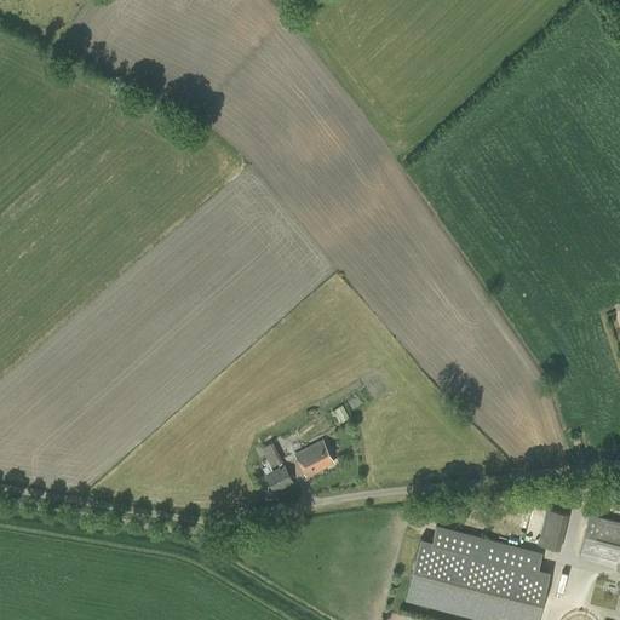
[(344,402),(351,412),(362,403),(355,394),(344,402)]
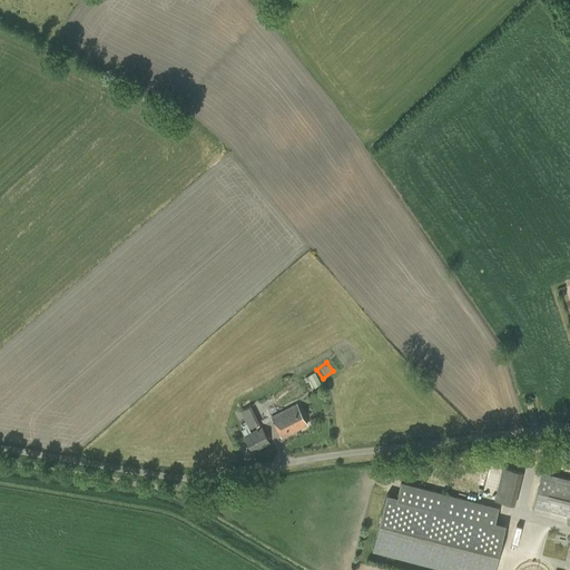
[(311,374),(317,386),(322,384),(315,372),(311,374)]
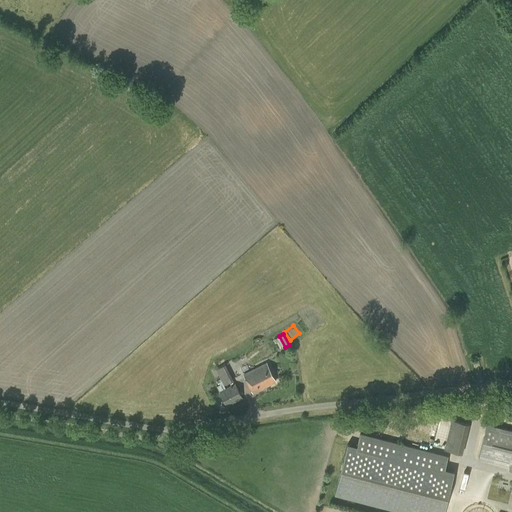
[(253,393),(276,382),(266,363),(244,375),(253,393)]
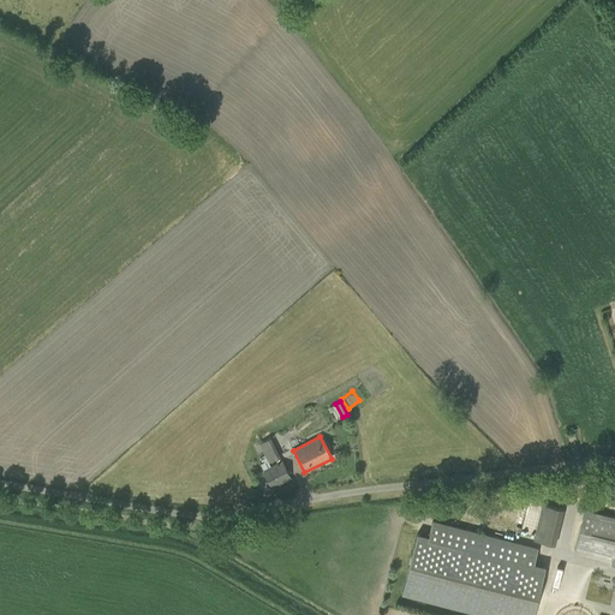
[(258,442),(267,463),(278,458),(269,437),(258,442)]
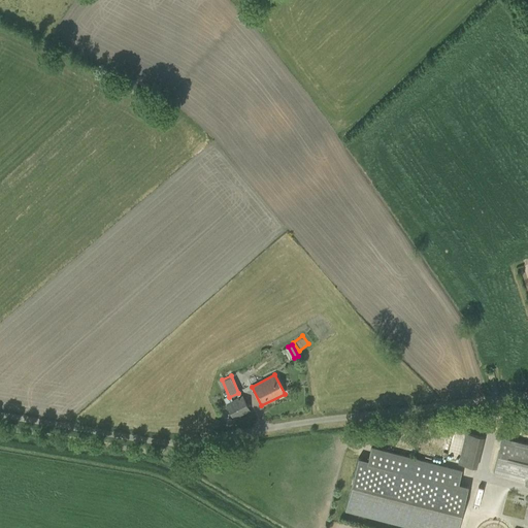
[(225,403),(233,420),(250,411),(242,395),(225,403)]
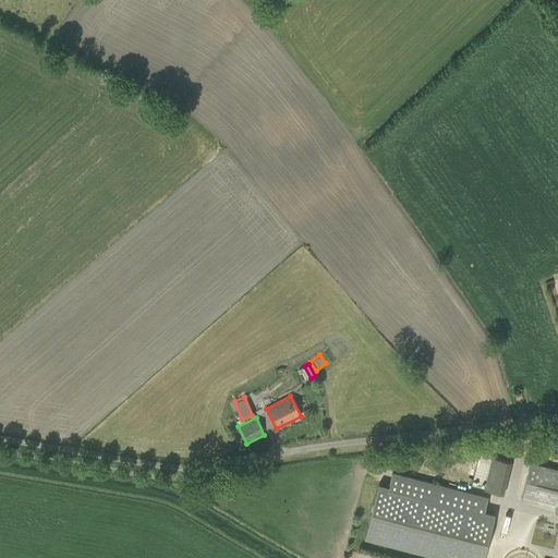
[(511,462),(492,458),(484,489),(504,495),(511,462)]
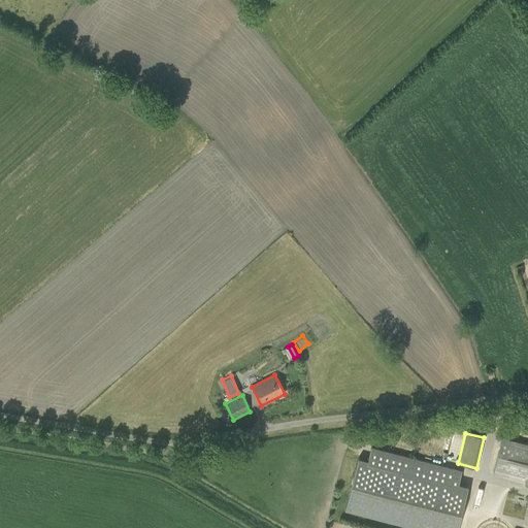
[(527,444),(508,439),(502,438),(494,471),(527,480),(527,444)]
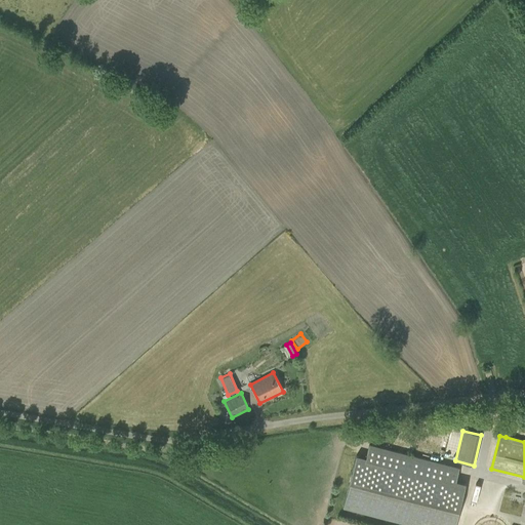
[(341,507),(413,524),(453,524),(465,484),(454,481),(458,468),(368,445),(364,458),(355,455),(341,507)]
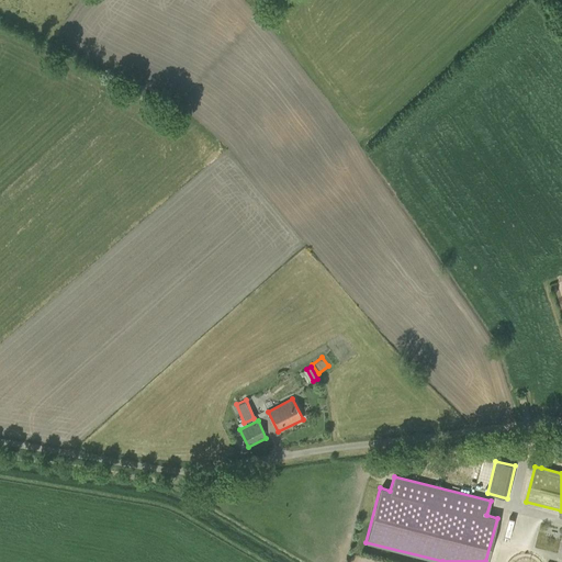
All buildings are outlined.
